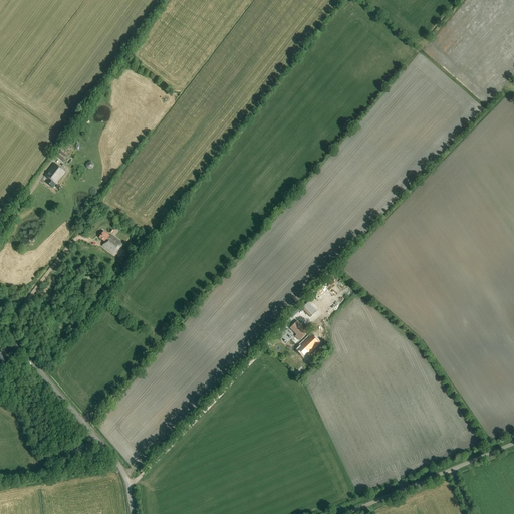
[(72,146),(67,142),(64,146),(69,150),(72,146)]
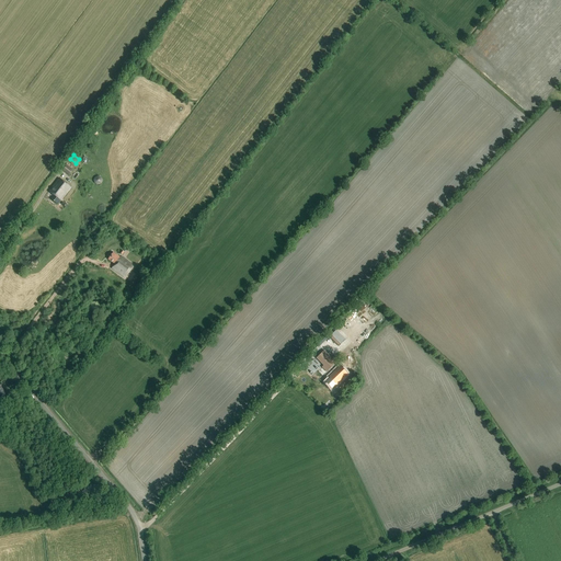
[(73,167),(67,162),(66,164),(61,170),(69,175),(73,171),(71,169),(73,167)]
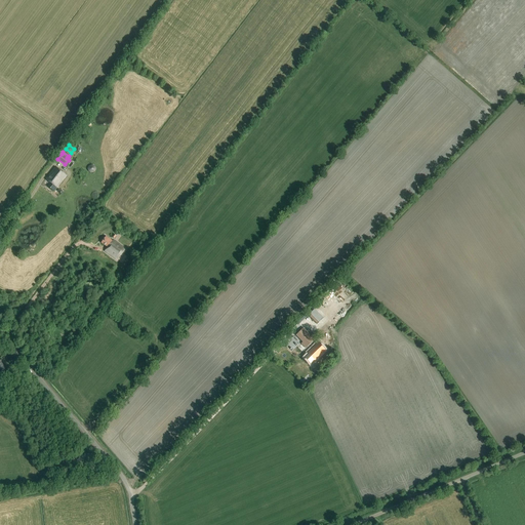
[(89,169),(94,172),(97,167),(92,164),(89,169)]
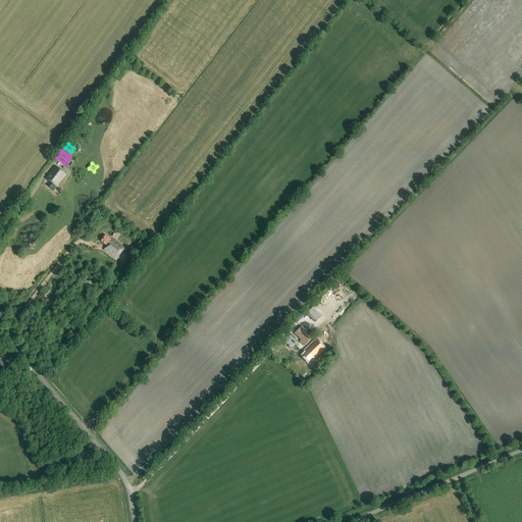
[(54,191),(66,174),(55,165),(45,177),(50,181),(47,186),(54,191)]
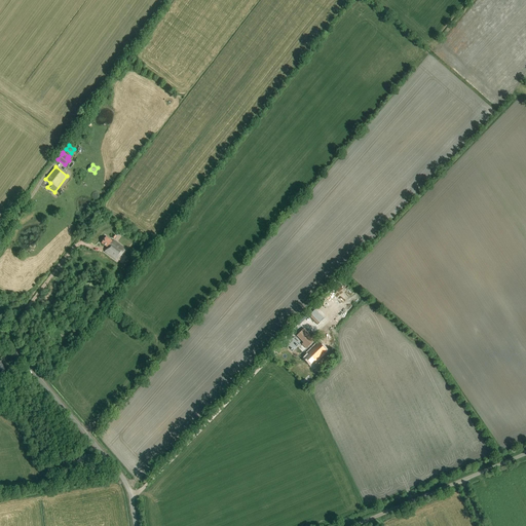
[(117,261),(125,250),(113,240),(112,241),(106,236),(101,242),(108,248),(105,252),(117,261)]
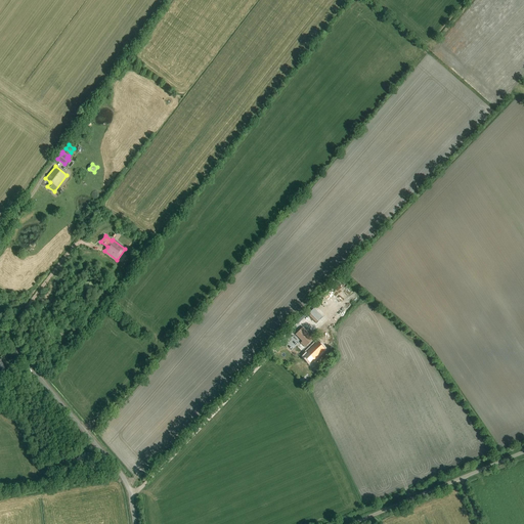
[(314,339),(303,328),(295,335),(302,342),(300,343),(305,348),(314,339)]
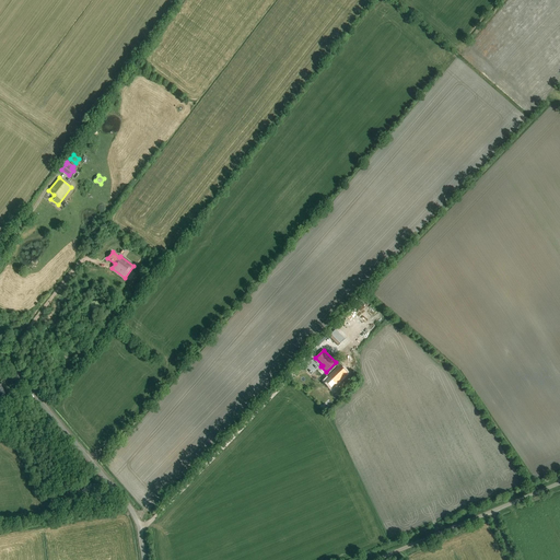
[(325,382),(331,388),(336,384),(337,384),(336,383),(339,381),(339,382),(347,374),(338,365),(331,372),(328,376),(329,377),(325,382)]
